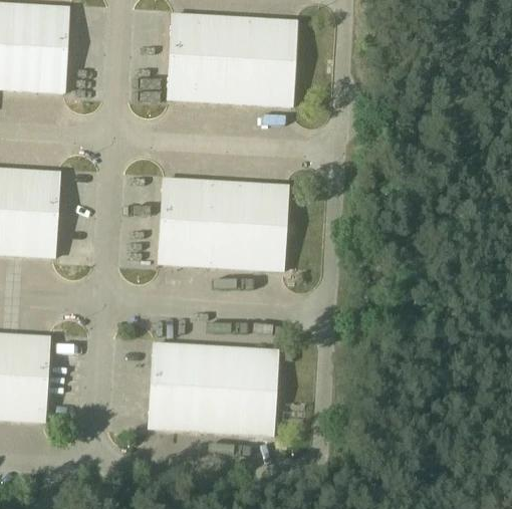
[(0,1),(0,86),(65,90),(70,6),(0,1)]
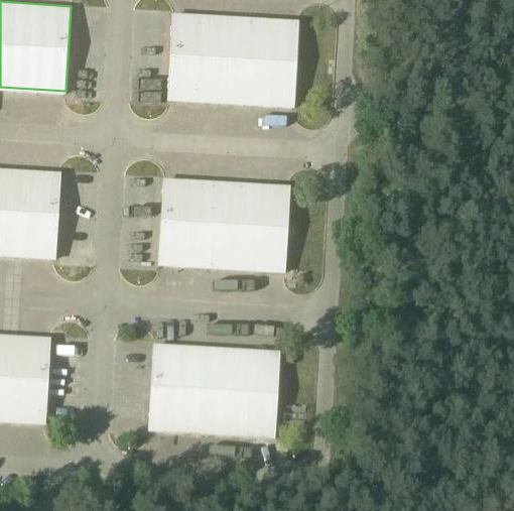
[(175,12),(170,98),(294,105),(299,20),(175,12)]
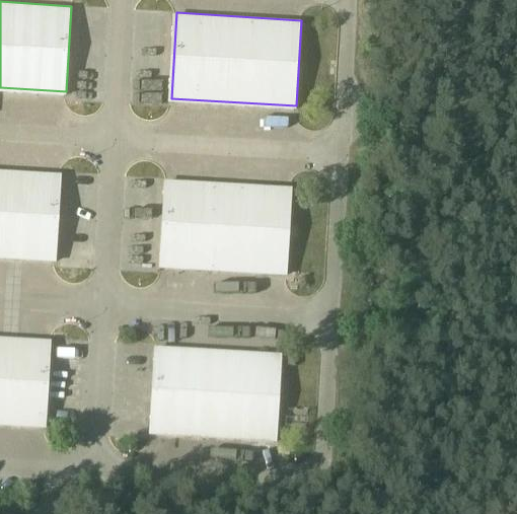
[(0,168),(0,254),(8,255),(24,257),(56,258),(61,172),(0,168)]
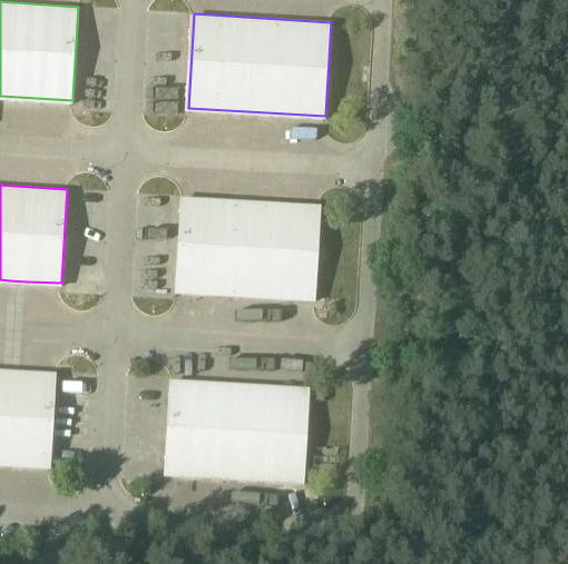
[(183,196),(177,290),(315,298),(321,205),(183,196)]
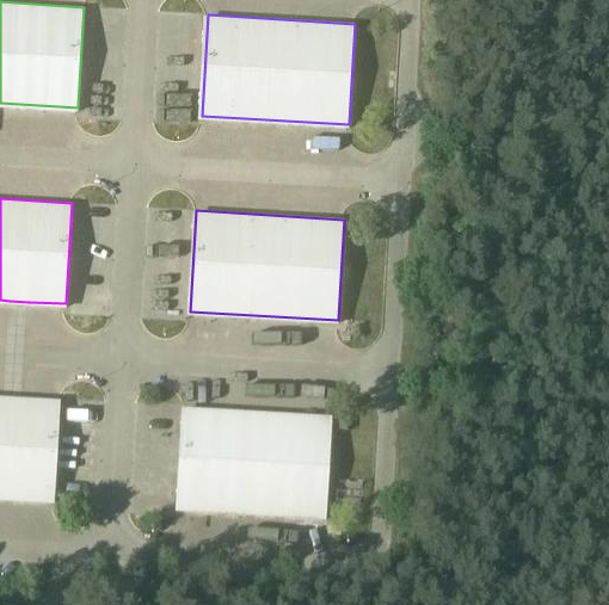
[(0,395),(0,495),(54,499),(60,399),(23,396),(4,395),(0,395)]
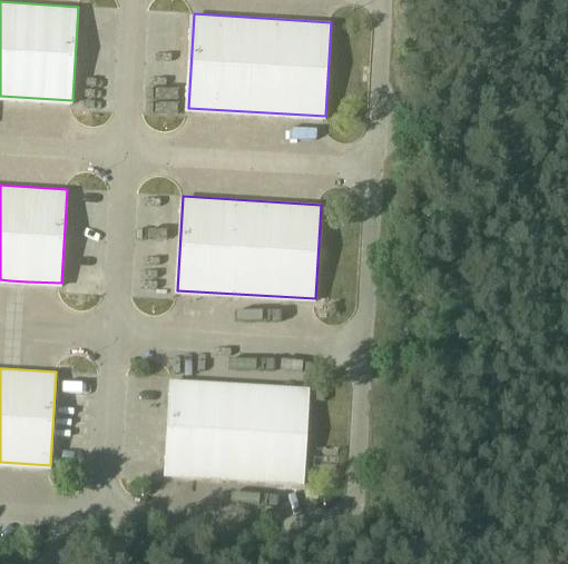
[(173,378),(167,473),(304,481),(310,387),(173,378)]
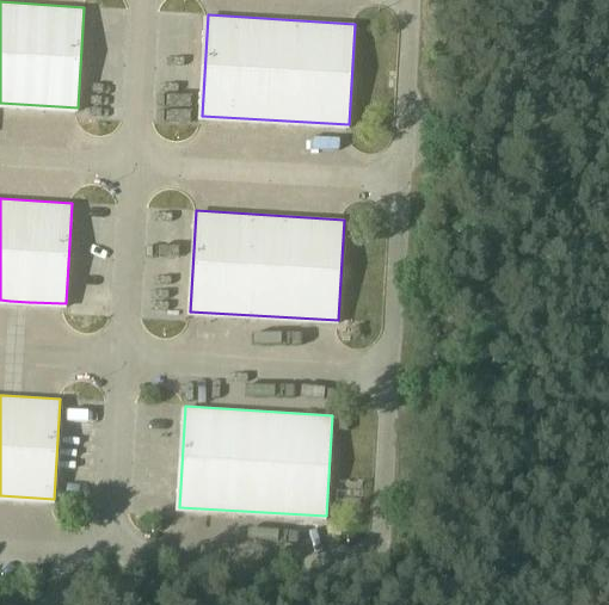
All buildings are outlined.
